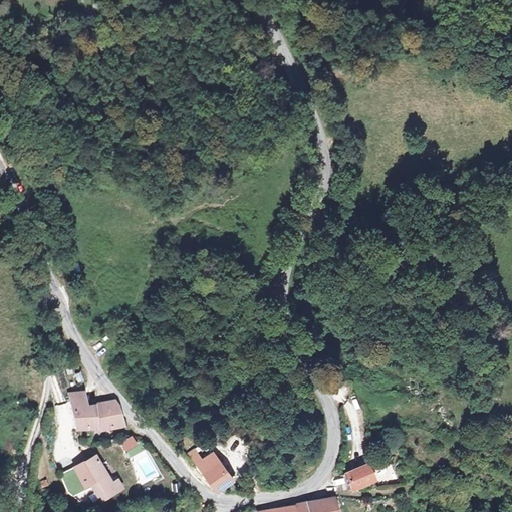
[(83,389),(70,392),(79,429),(97,424),(98,427),(125,421),(118,396),(88,403),(83,389)]
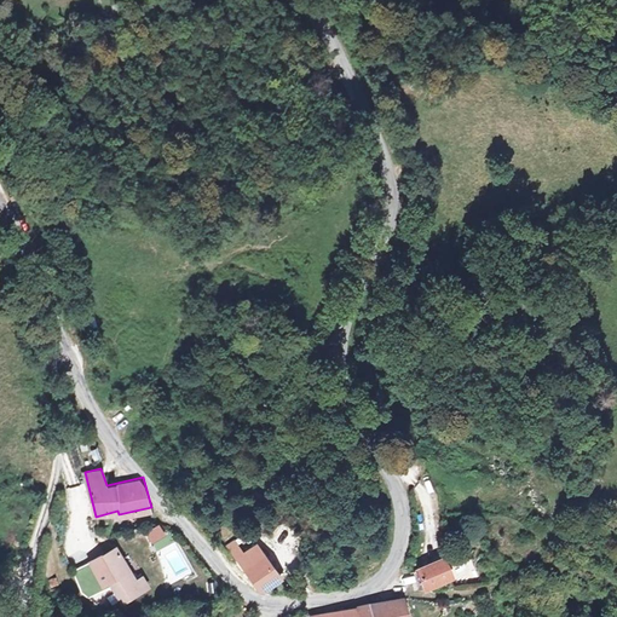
[(271,501),(258,494),(252,502),(265,511),(271,501)]
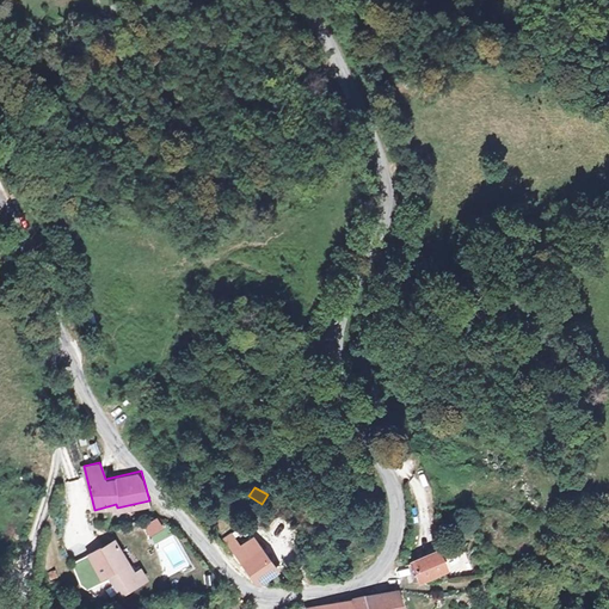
[(82,509),(91,506),(87,493),(79,494),(82,509)]
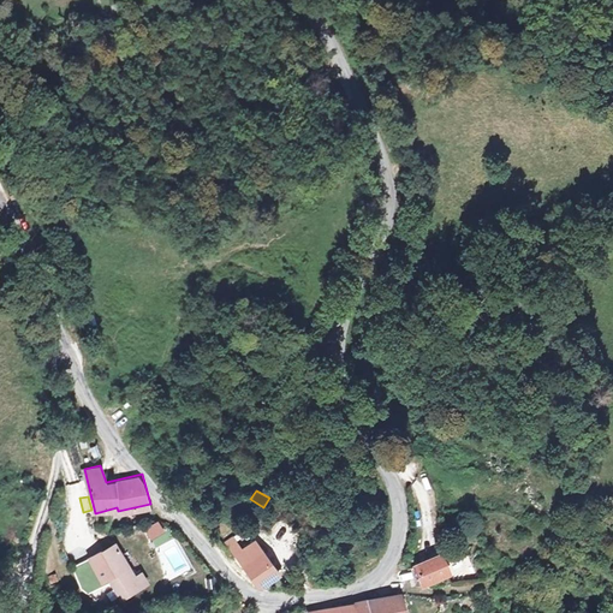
[(152,545),(166,536),(160,524),(146,531),(152,545)]
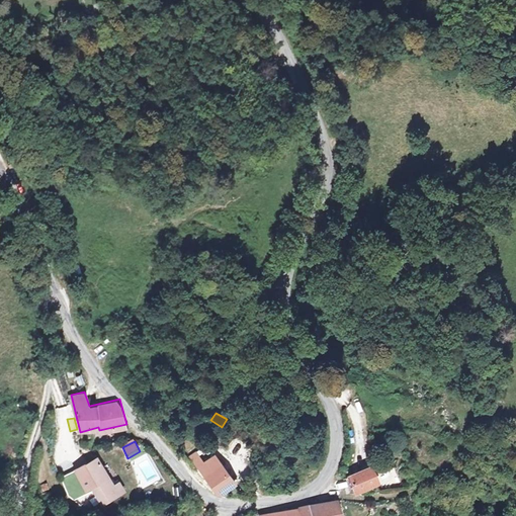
[(197,458),(202,464),(207,459),(204,454),(197,458)]
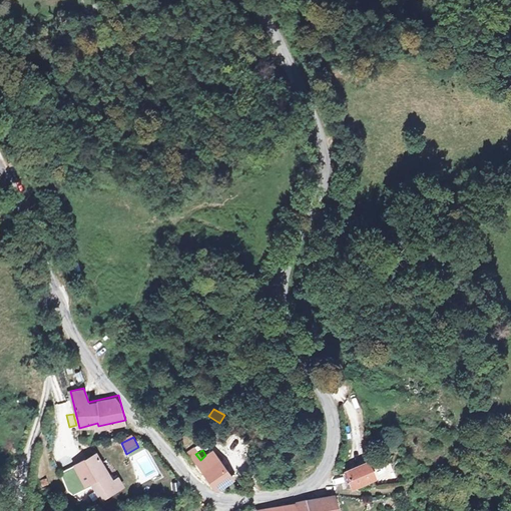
[(215,453),(198,465),(218,495),(234,483),(215,453)]
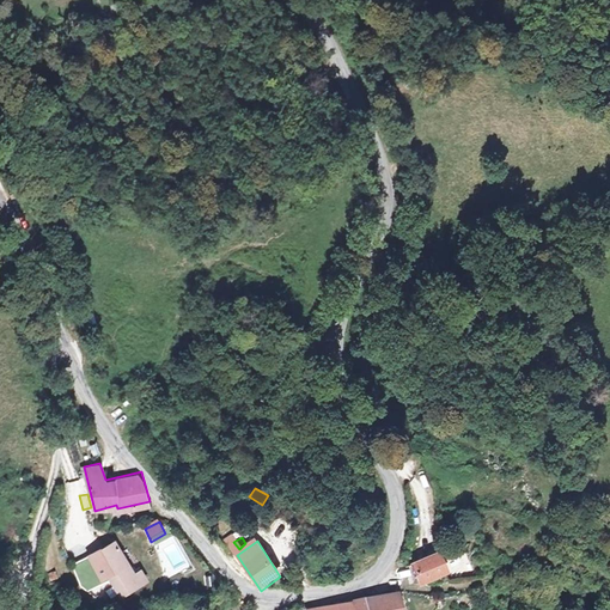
[(81,548),(65,556),(78,583),(90,592),(115,579),(123,591),(148,578),(142,568),(133,572),(115,543),(90,556),(87,556),(81,548)]
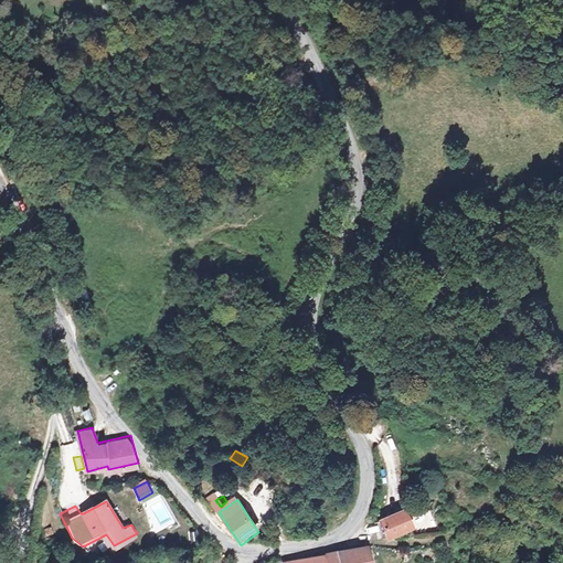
[(403,514),(378,526),(386,545),(412,534),(403,514)]
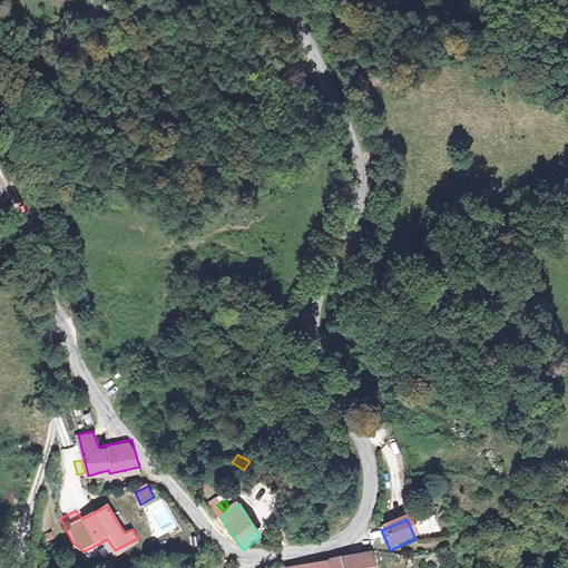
[(382,567),(378,548),(345,555),(349,567),(382,567)]
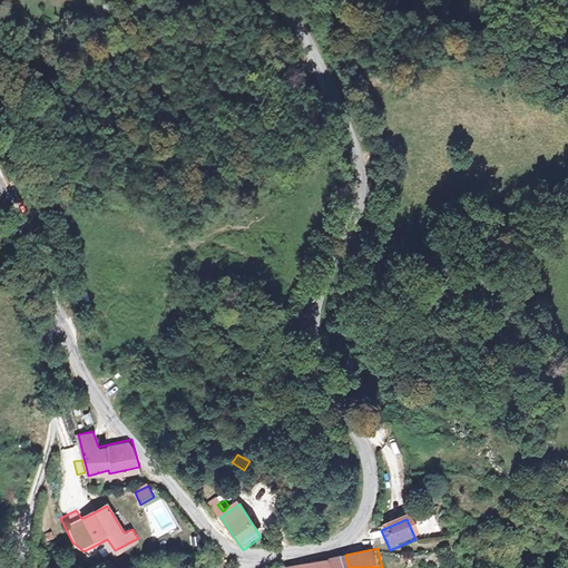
[(349,567),(345,555),(290,567),(349,567)]
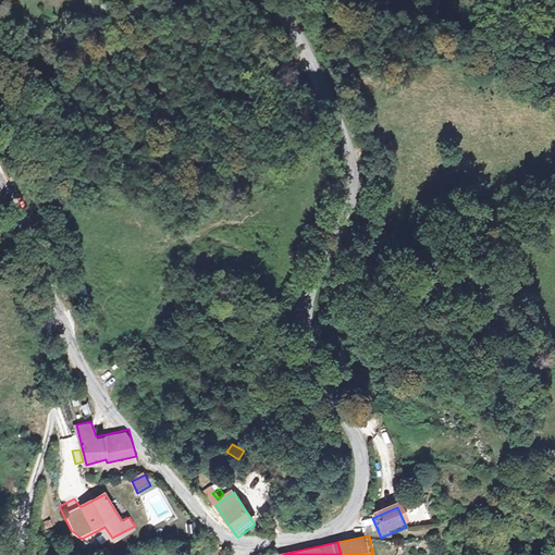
All buildings are outlined.
